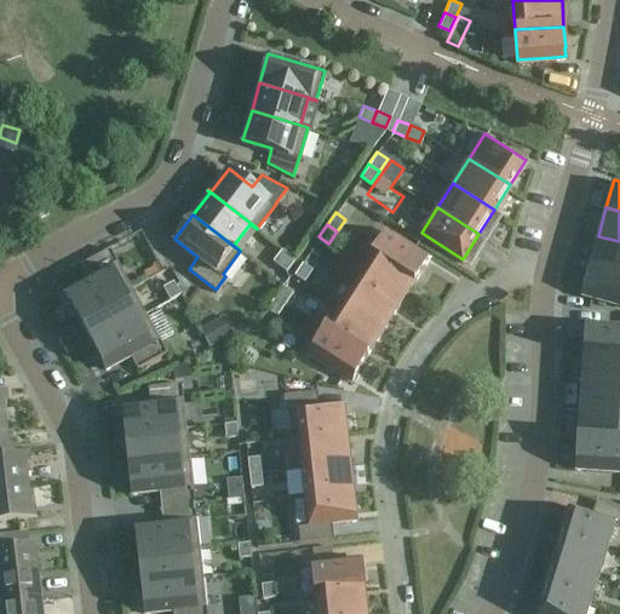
[(342,262),(355,235),(340,228),(328,256),(342,262)]
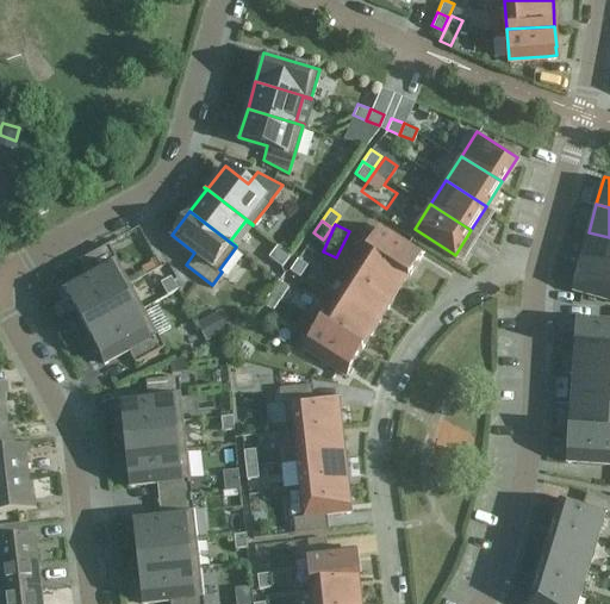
[(418,257),(422,250),(415,246),(383,224),(366,249),(406,275),(418,257)]
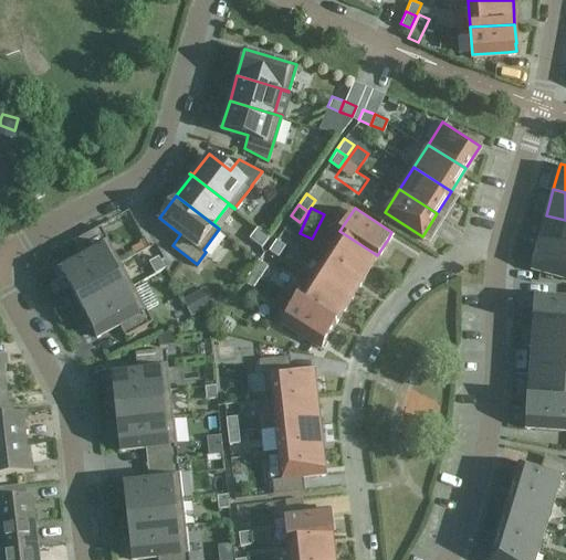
[(565,220),(546,215),(538,241),(565,247),(565,220)]
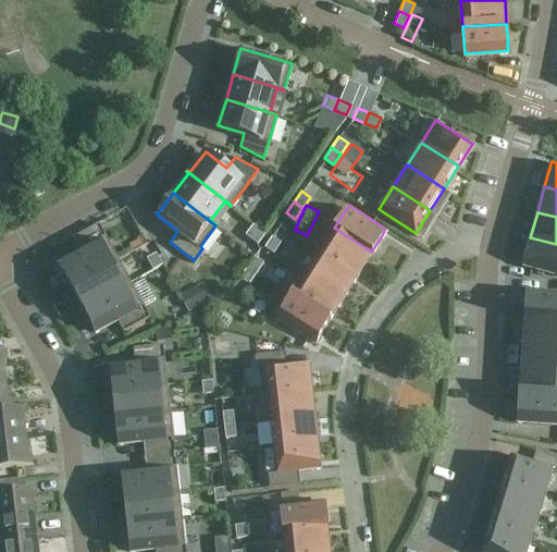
[(70,283),(118,256),(99,221),(72,235),(78,247),(64,255),(64,256),(57,259),(61,266),(60,266),(70,283)]
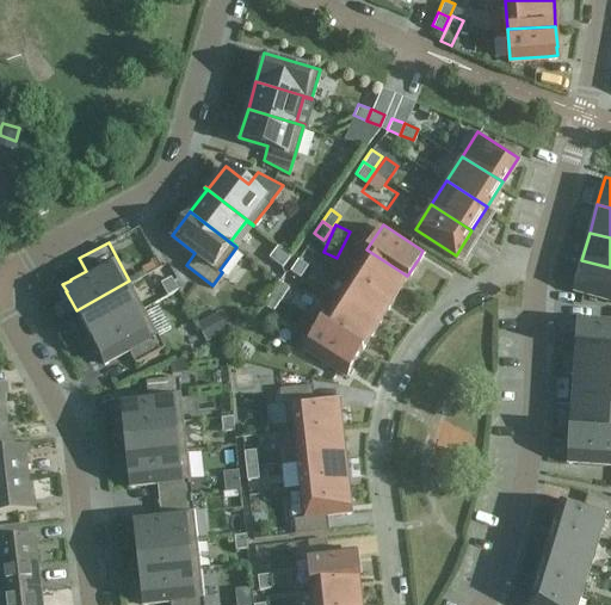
[(270,254),(283,265),(291,253),(278,244),(270,254)]
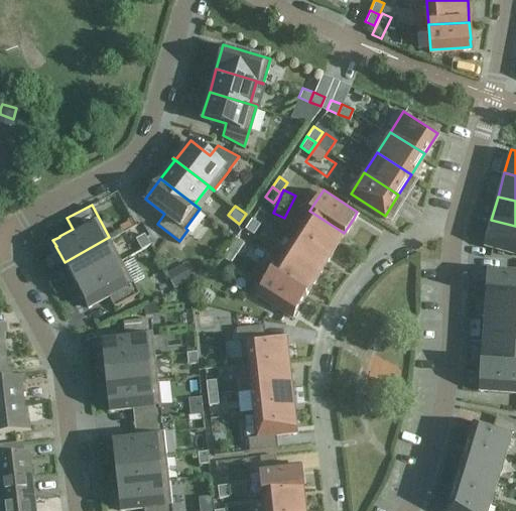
[(332,253),(344,233),(309,211),(296,232),(332,253)]
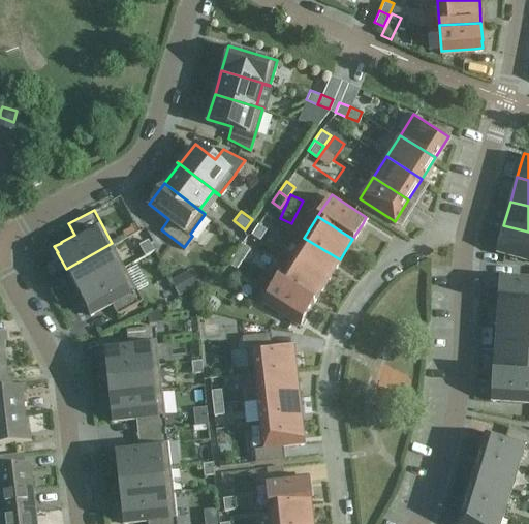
[(259,238),(267,227),(258,222),(251,233),(259,238)]
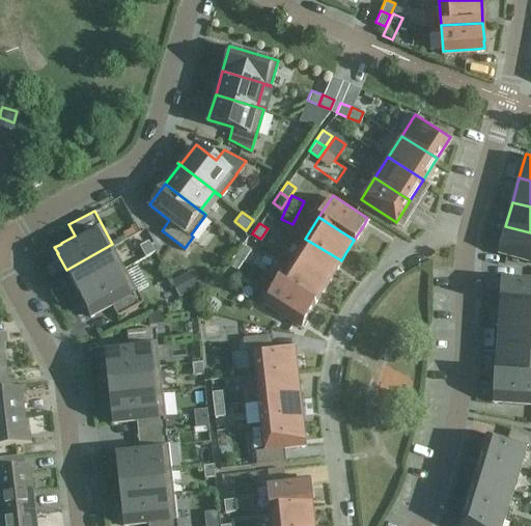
[(530,232),(505,226),(501,244),(499,251),(506,253),(530,259),(530,232)]
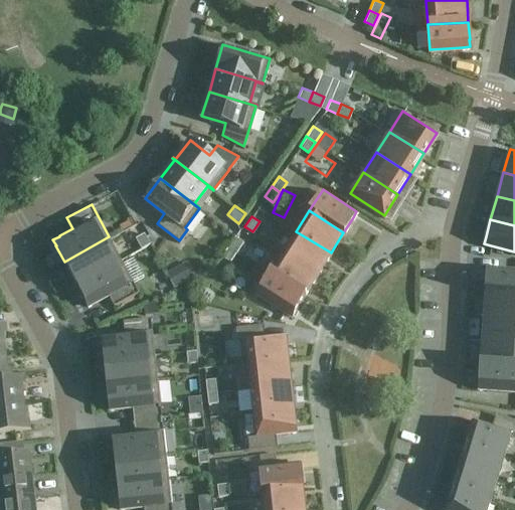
[(262,247),(268,235),(258,229),(250,241),(262,247)]
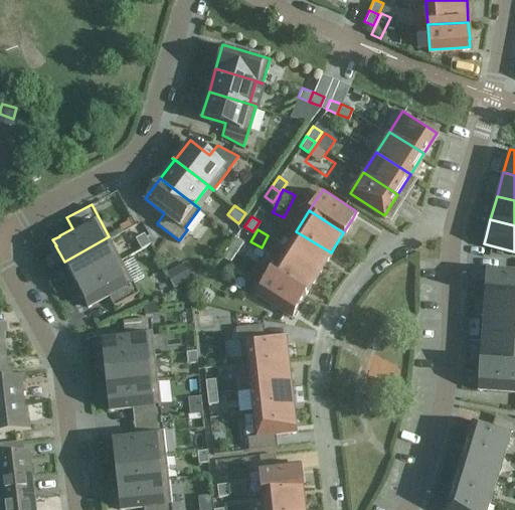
[(150,241),(144,231),(135,235),(141,246),(150,241)]
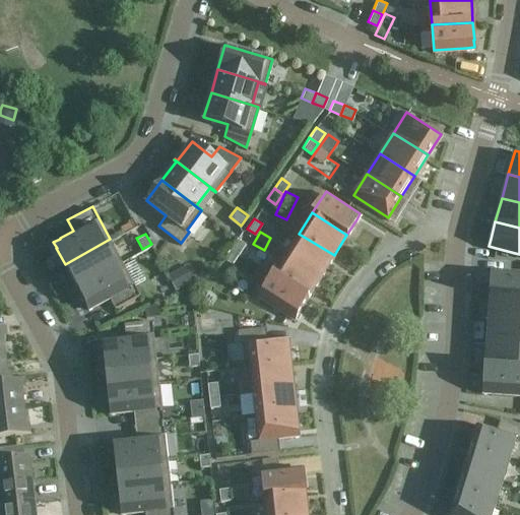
[(321,276),(334,255),(299,234),(286,254),(321,276)]
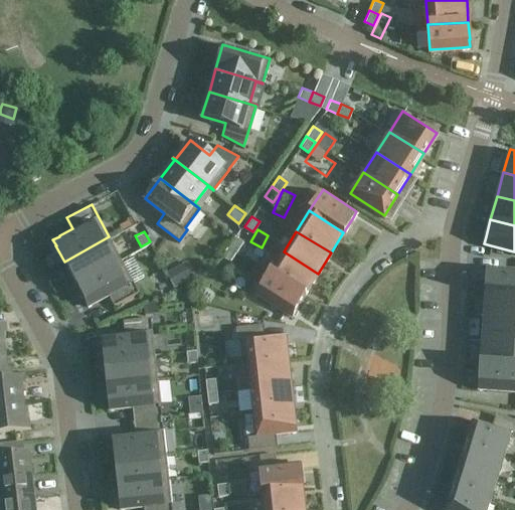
[(236,250),(243,240),(235,234),(228,244),(236,250)]
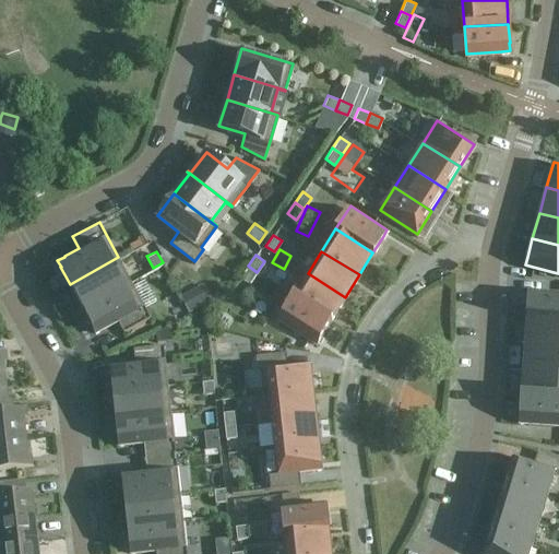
[(82,307),(131,280),(118,257),(70,284),(82,307)]
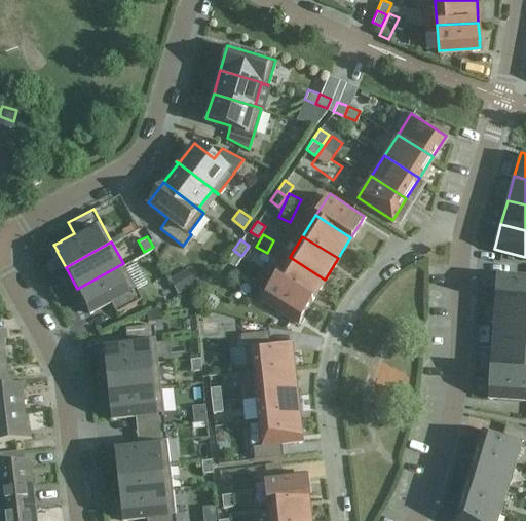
[(234,266),(241,256),(233,250),(226,260),(234,266)]
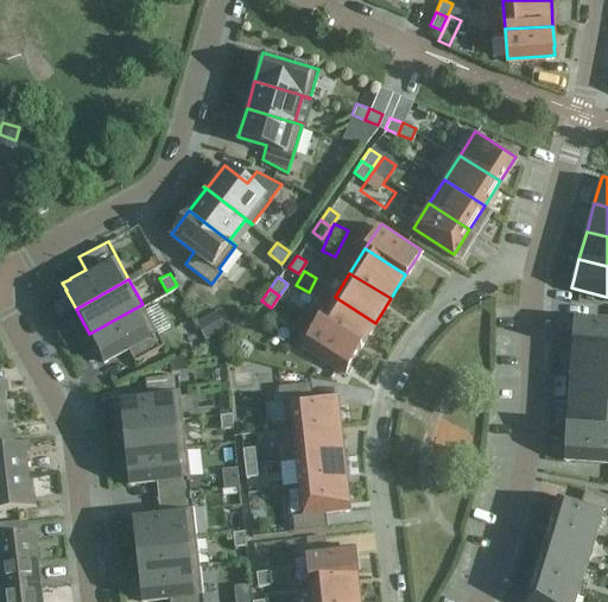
[(279,325),(298,301),(287,292),(268,317),(279,325)]
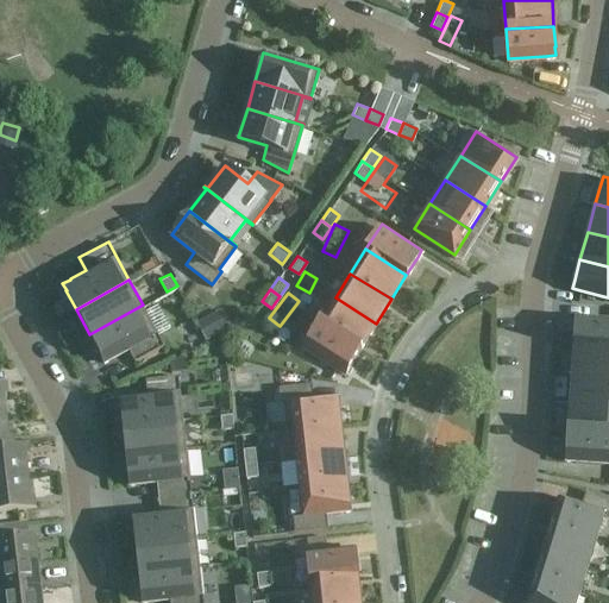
[(360,347),(376,324),(336,297),(320,321),(360,347)]
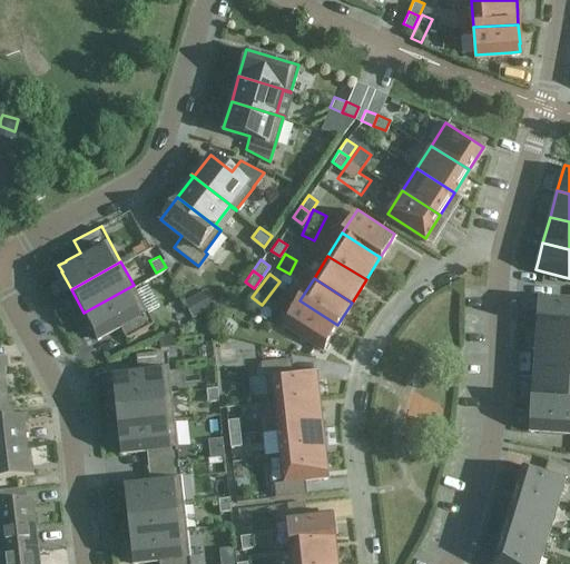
[(154,322),(134,285),(84,313),(94,329),(97,336),(105,333),(119,325),(126,336),(154,322)]
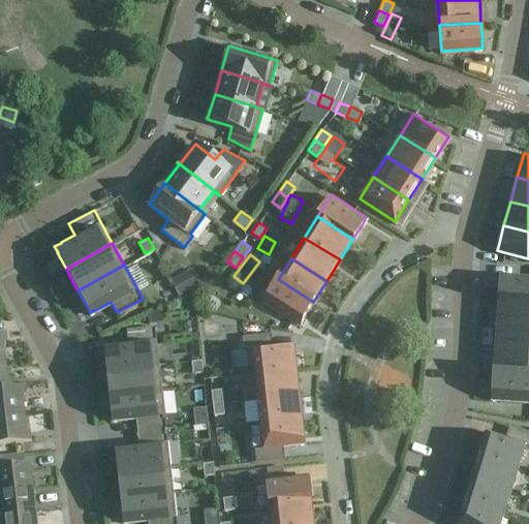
[(182,272),(170,278),(179,294),(190,287),(182,272)]
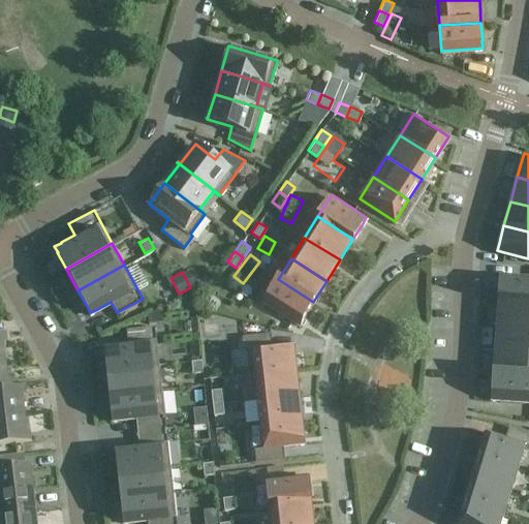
[(528,300),(528,274),(508,273),(508,274),(500,273),(500,280),(499,280),(498,298),(528,300)]
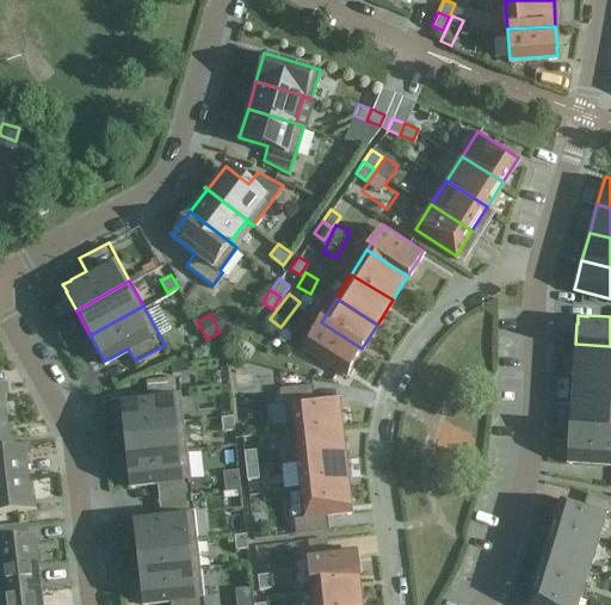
[(362,349),(321,322),(304,347),(338,369),(338,368),(345,372),(350,365),(350,366),(362,349)]
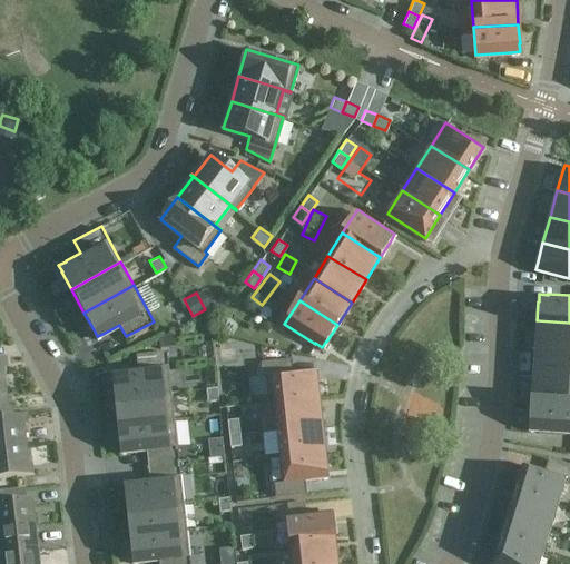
[(569,349),(569,323),(537,320),(534,347),(569,349)]
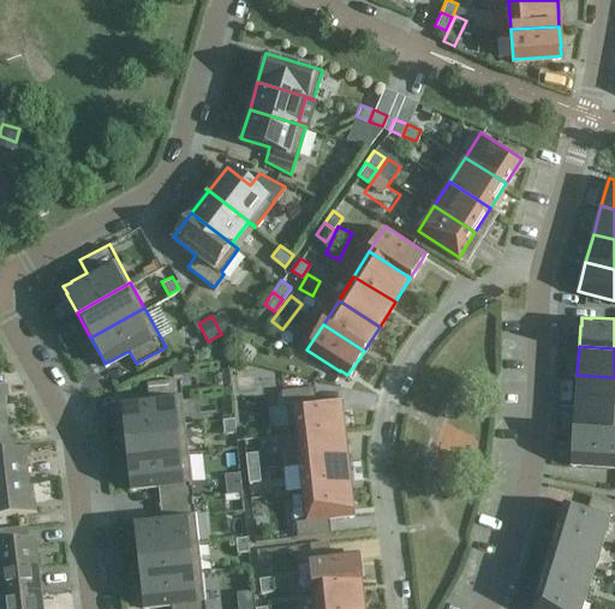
[(614,406),(614,377),(577,375),(575,404),(614,406)]
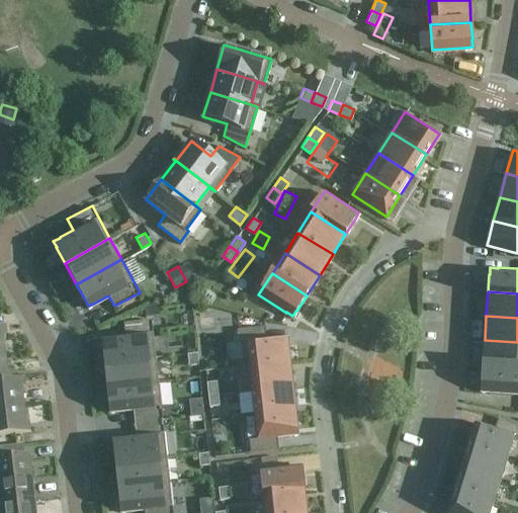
[(156,355),(152,318),(123,321),(124,334),(109,335),(109,336),(102,336),(103,343),(102,343),(104,361),(156,355)]
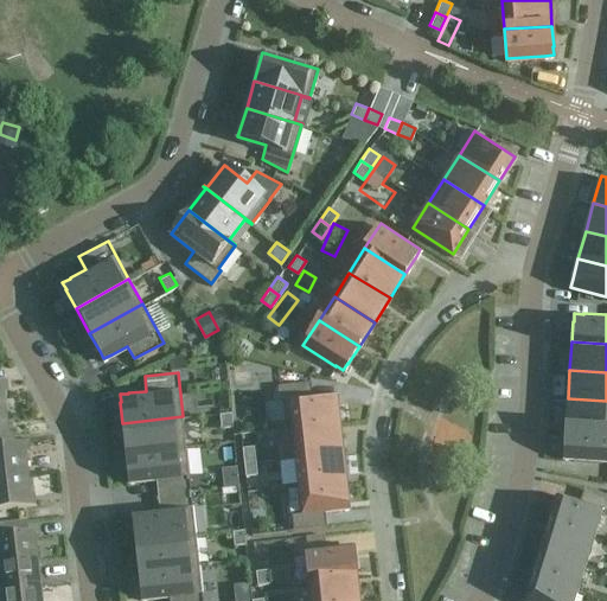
[(236,398),(257,397),(255,376),(235,377),(236,398)]
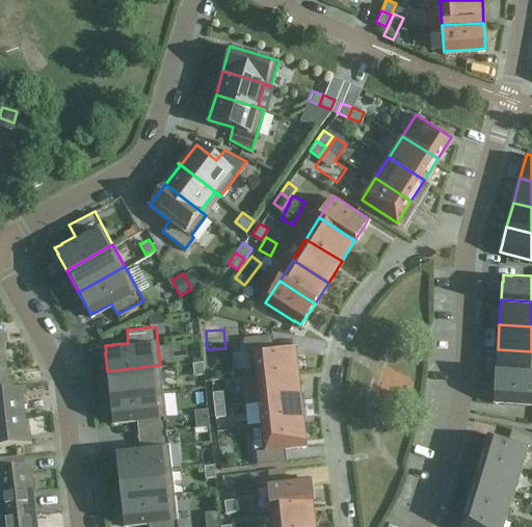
[(297,369),(295,351),(294,344),(287,345),(287,344),(273,346),(272,333),(243,336),(244,349),(253,348),(256,374),(297,369)]
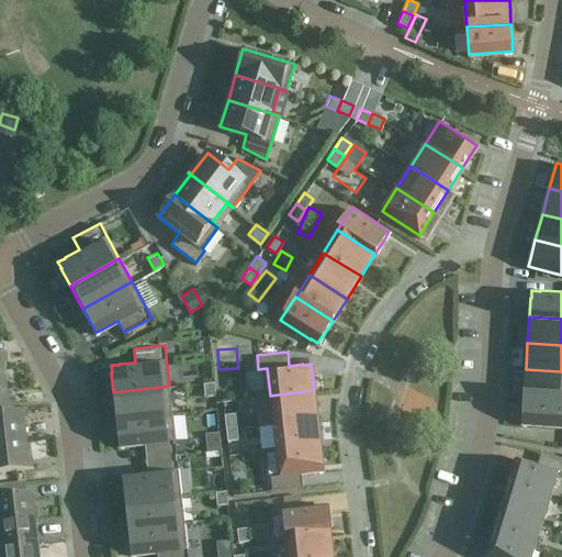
[(561,398),(561,371),(526,369),(524,396),(561,398)]
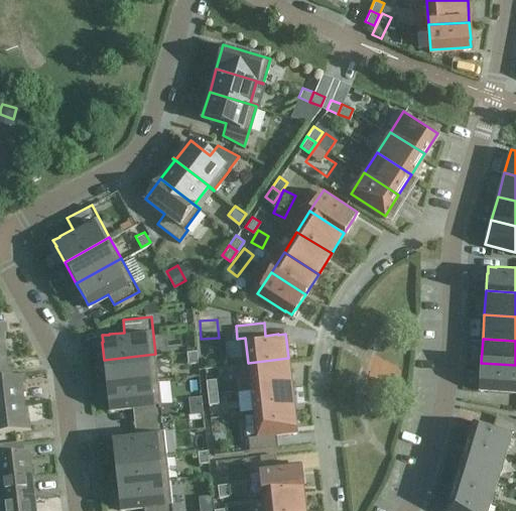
[(203,343),(204,356),(220,354),(219,342),(203,343)]
